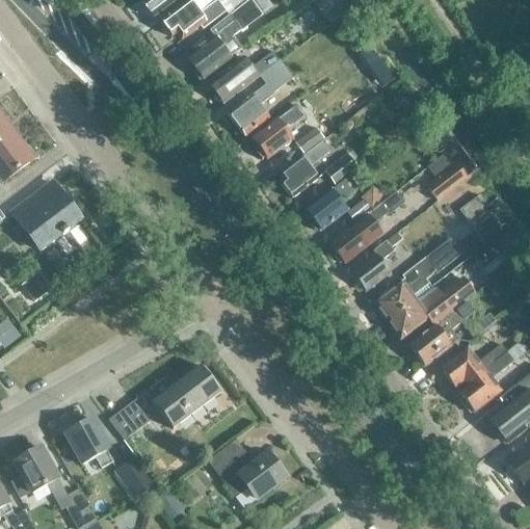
[(141,0),(154,16),(175,0),(141,0)]
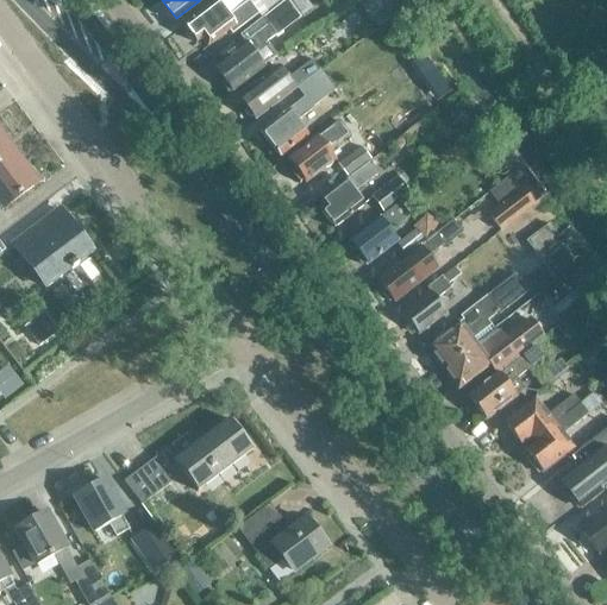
[(216,0),(186,24),(187,25),(187,29),(192,36),(195,36),(198,39),(204,36),(208,42),(229,26),(232,30),(258,10),(250,0),(216,0)]
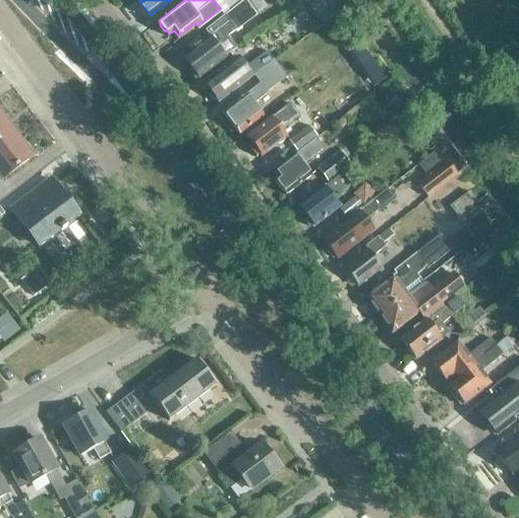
[(213,35),(184,55),(190,63),(189,66),(192,71),(196,71),(199,75),(227,55),(238,47),(230,36),(260,13),(249,0),(245,0),(228,13),(208,29),(213,35)]
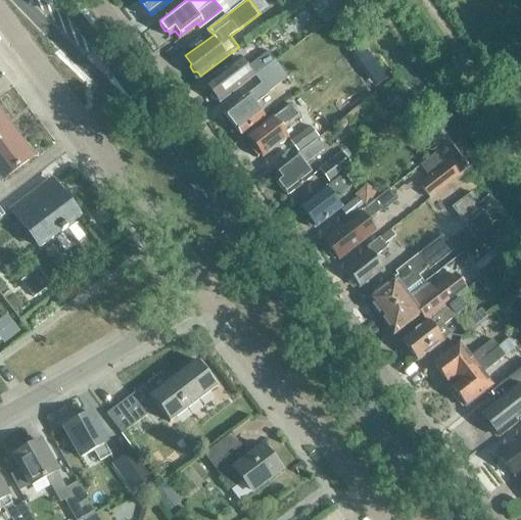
[(226,0),(233,8),(242,0),(226,0)]
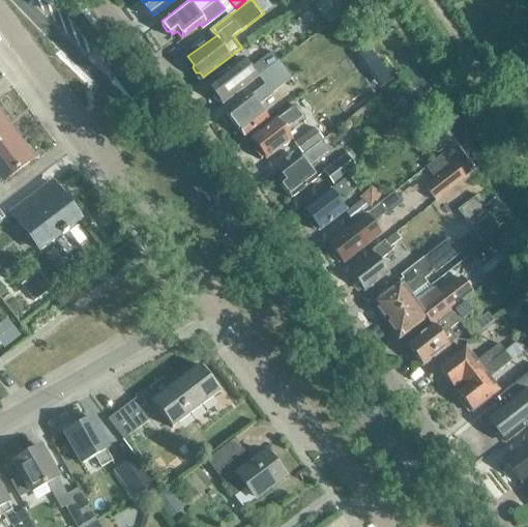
[(253,67),(243,55),(208,82),(214,90),(213,93),(220,100),(223,100),(224,101),(281,59),(274,52),(253,67)]
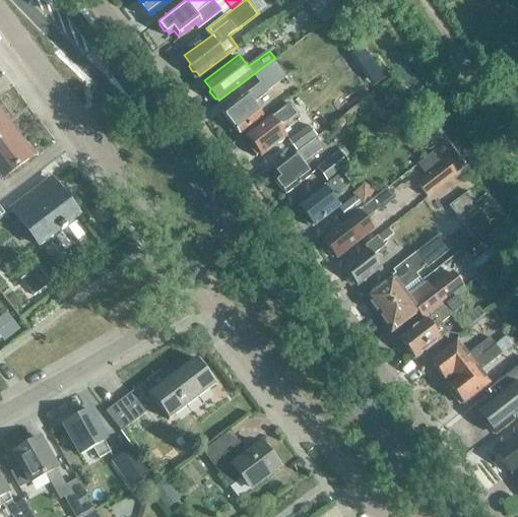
[(248,91),(222,110),(240,132),(264,114),(255,102),(269,91),(268,89),(286,75),(274,59),(256,73),(261,81),(248,91)]
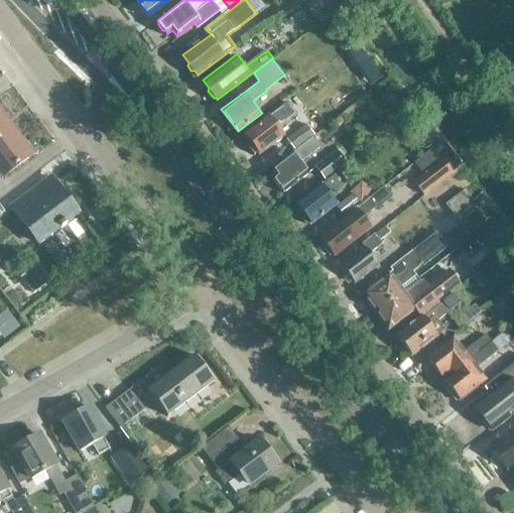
[(402,103),(400,110),(405,116),(415,109),(408,99),(402,103)]
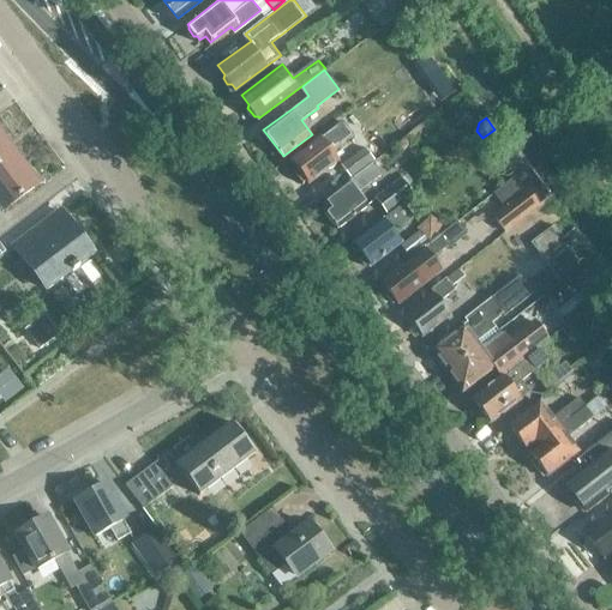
[(342,119),(292,158),(299,168),(297,171),(305,182),(307,180),(310,181),(339,158),(333,150),(354,133),(342,119)]
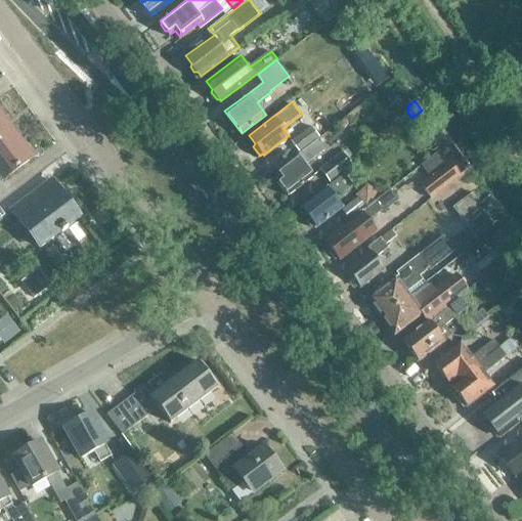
[(0,134),(12,126),(0,109),(0,134)]
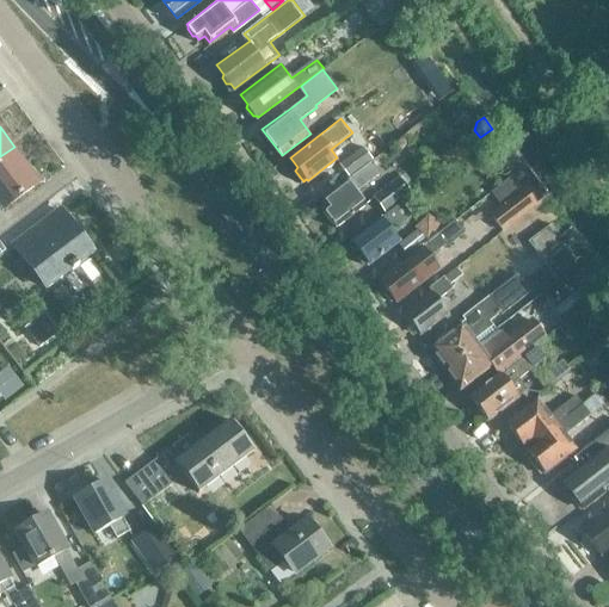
[(351,175),(373,160),(362,146),(340,161),(351,175)]
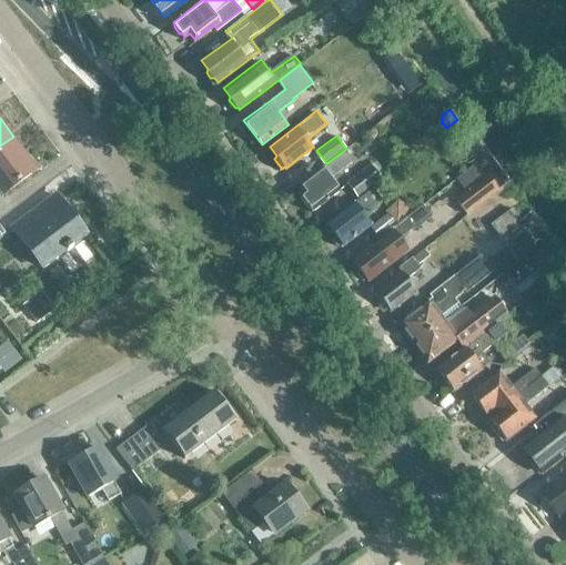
[(38,168),(13,137),(0,145),(0,188),(2,192),(38,168)]
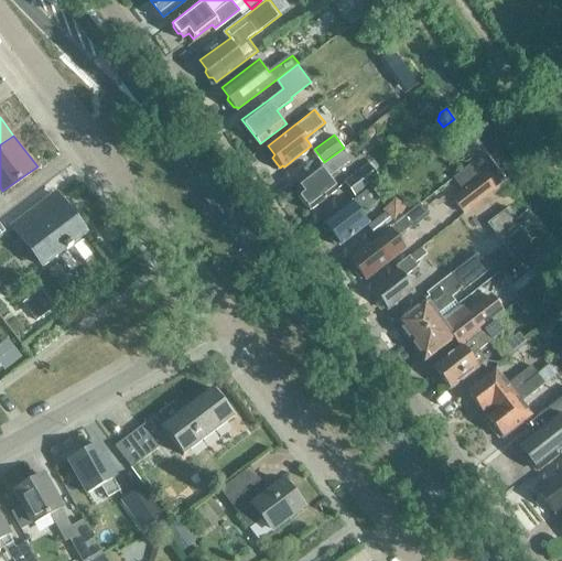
[(344,149),(322,164),(298,184),(302,190),(299,193),(311,209),(338,187),(330,175),(352,160),(344,149)]
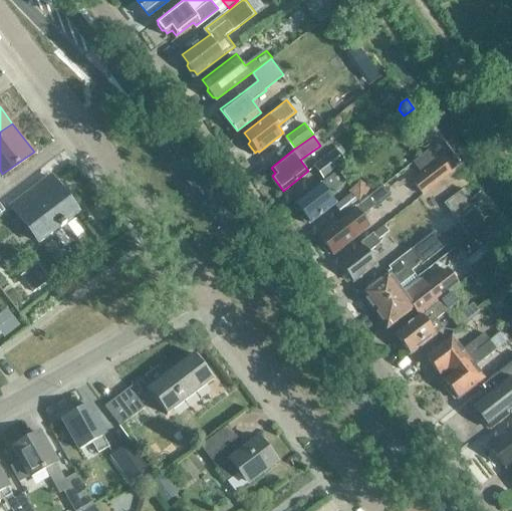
[(325,176),(346,160),(337,148),(316,164),(325,176)]
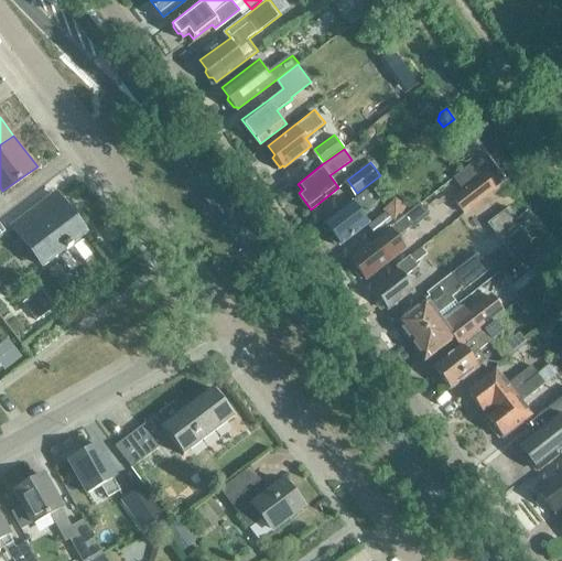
[(496,186),(484,171),(452,196),(465,212),(496,186)]
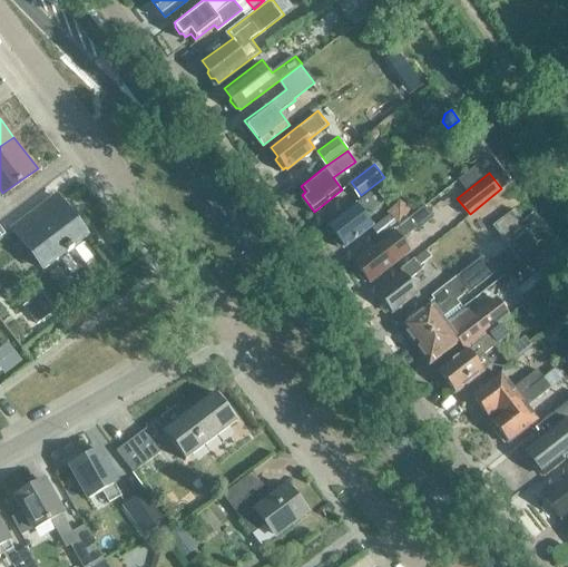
[(375,189),(329,224),(336,234),(333,237),(339,245),(342,242),(344,245),(372,225),(361,209),(366,206),(371,211),(384,201),(375,189)]
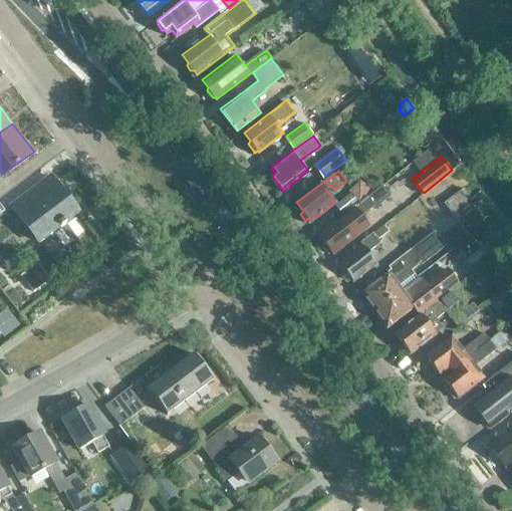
[(41,240),(79,212),(51,175),(13,204),(41,240)]
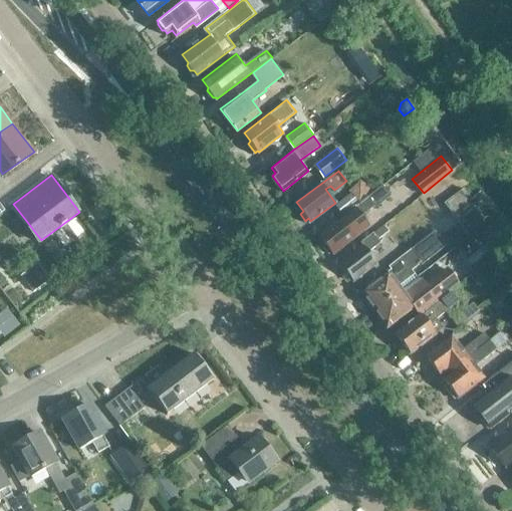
[(466,191),(448,205),(454,214),(473,200),(466,191)]
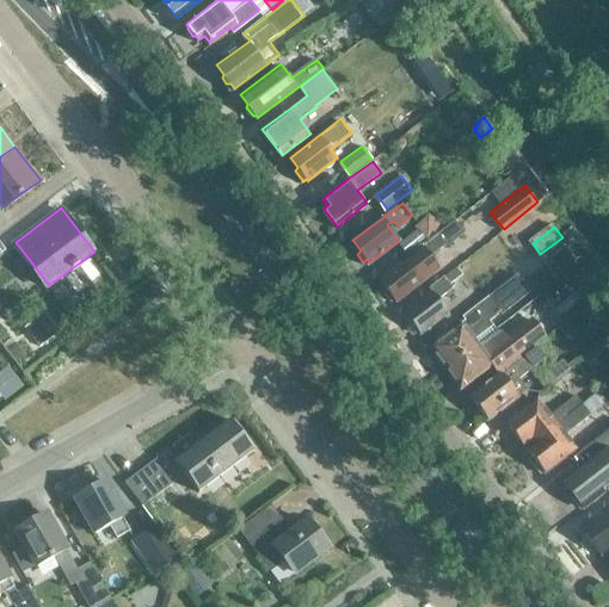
[(408,252),(428,237),(420,229),(403,242),(408,252)]
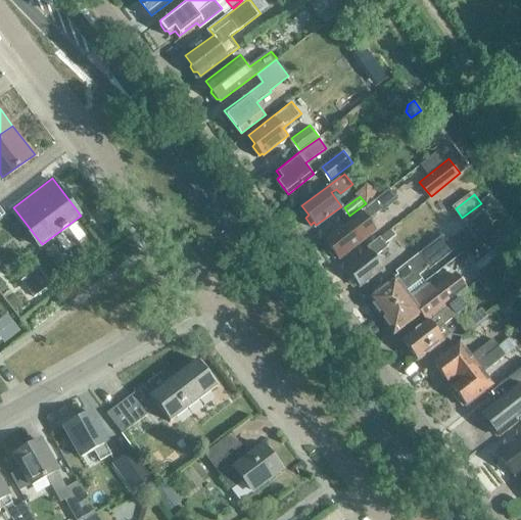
[(374,201),(348,221),(349,221),(326,239),(332,247),(331,250),(335,255),(337,255),(339,257),(364,239),(363,238),(375,229),(368,220),(380,209),(374,201)]
